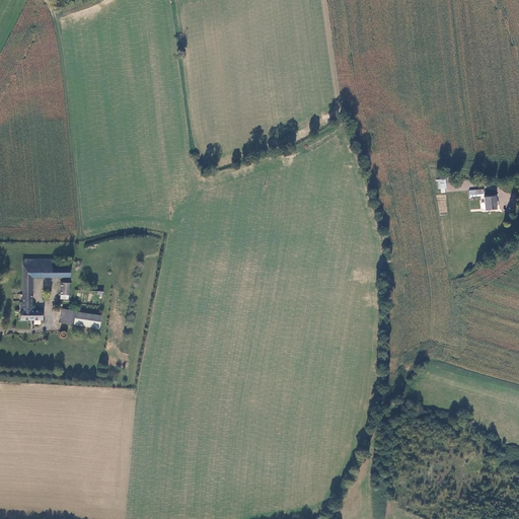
[(446,179),(437,179),(437,189),(446,189),(446,179)]
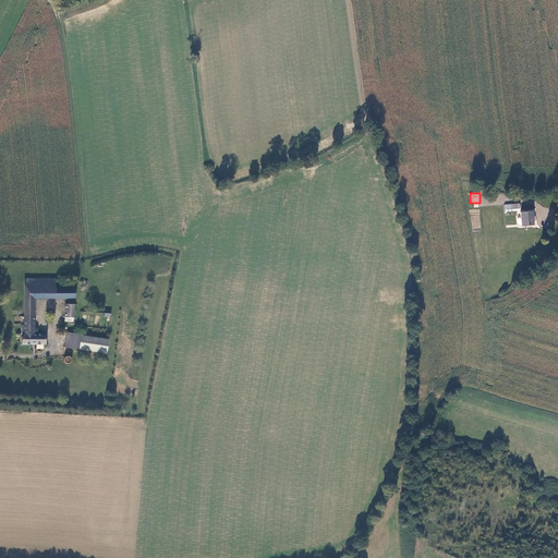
[(520,204),(508,204),(508,209),(516,209),(517,214),(520,214),(520,204)]
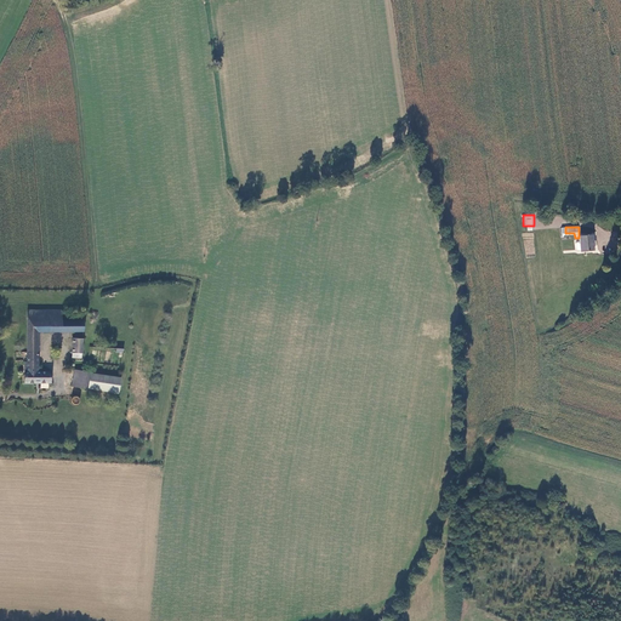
[(581,250),(581,252),(593,251),(592,235),(580,237),(580,243),(577,243),(577,251),(581,250)]
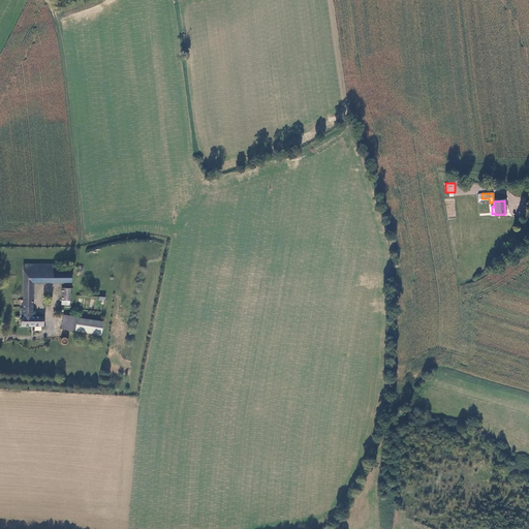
[(71,282),(72,273),(53,273),(53,265),(24,263),(25,308),(21,308),(21,327),(43,327),(44,317),(35,317),(35,313),(34,312),(34,283),(71,282)]
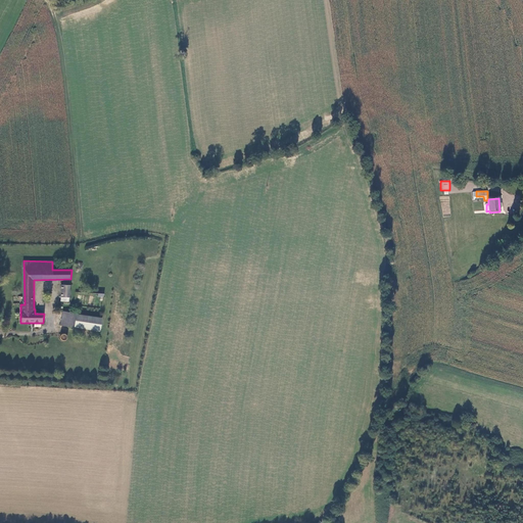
[(70,284),(61,284),(61,300),(69,301),(69,297),(70,297),(70,284)]
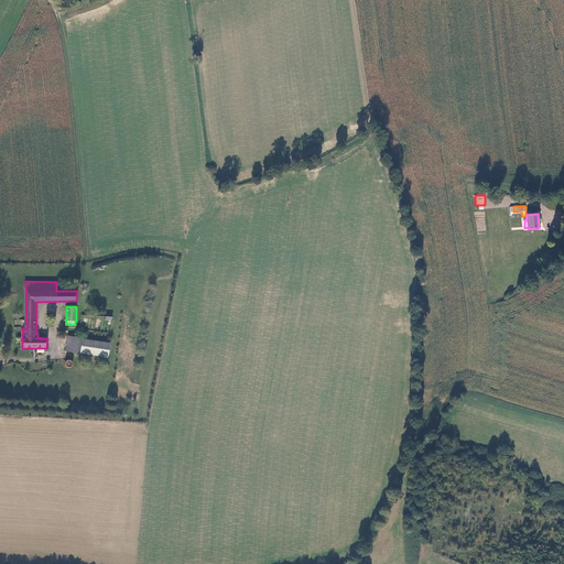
[(83,338),(68,336),(66,351),(79,353),(83,338)]
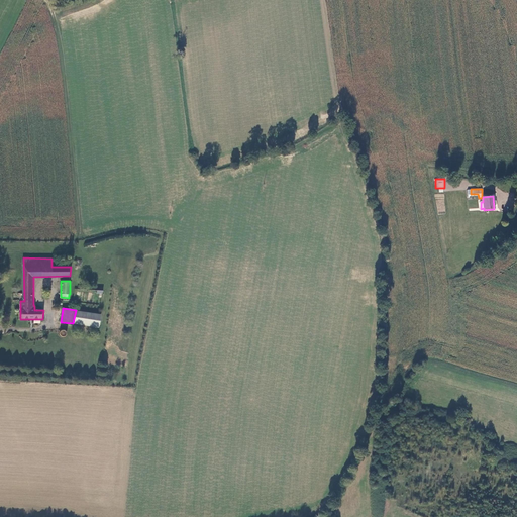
[(76,310),(74,323),(99,327),(101,314),(76,310)]
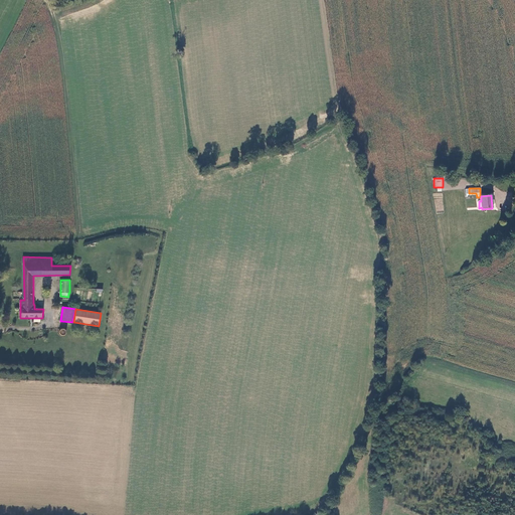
All buildings are outlined.
